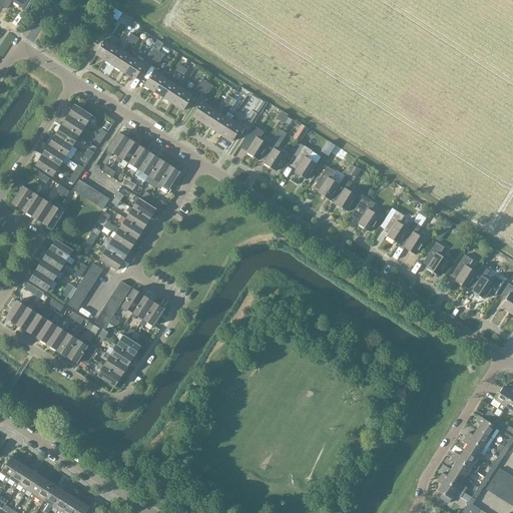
[(4,0),(1,6),(7,9),(11,2),(22,9),(28,0),(4,0)]
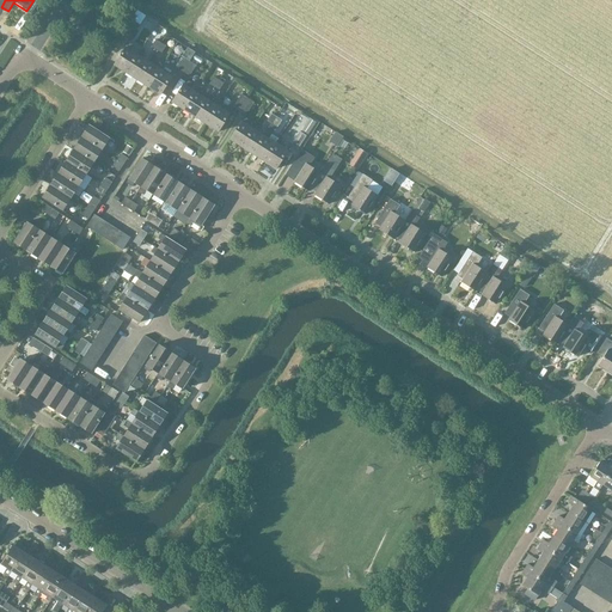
[(126,35),(132,38),(140,26),(133,22),(126,35)]
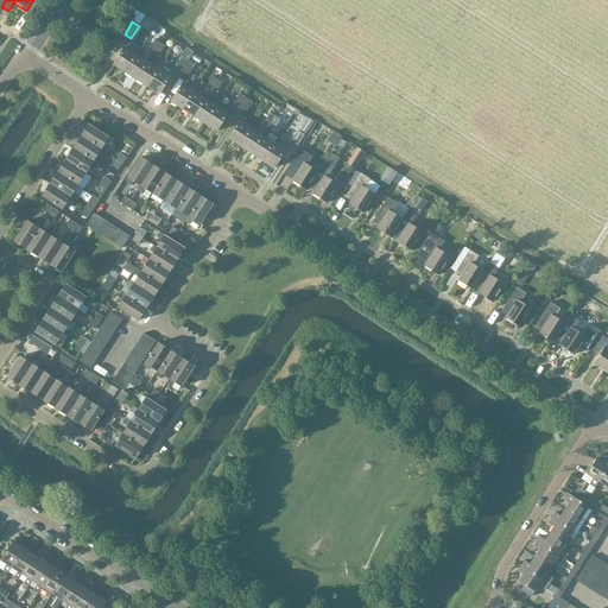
[(150,46),(154,50),(159,43),(154,39),(150,46)]
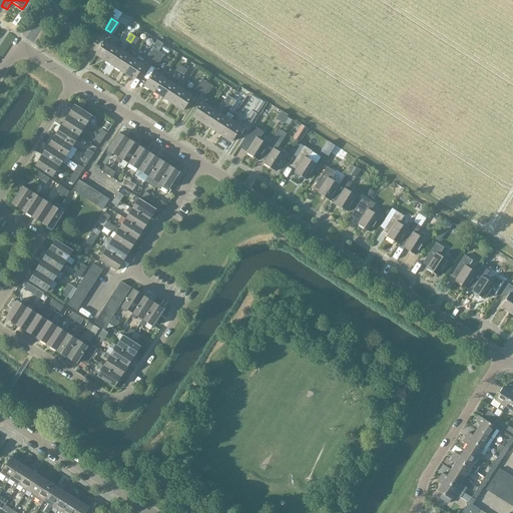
[(95,55),(104,61),(114,46),(108,42),(111,39),(107,36),(95,55)]
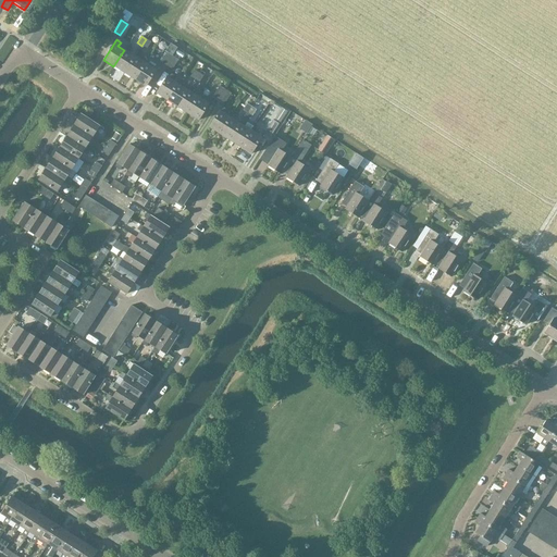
[(146,39),(141,46),(147,49),(151,42),(146,39)]
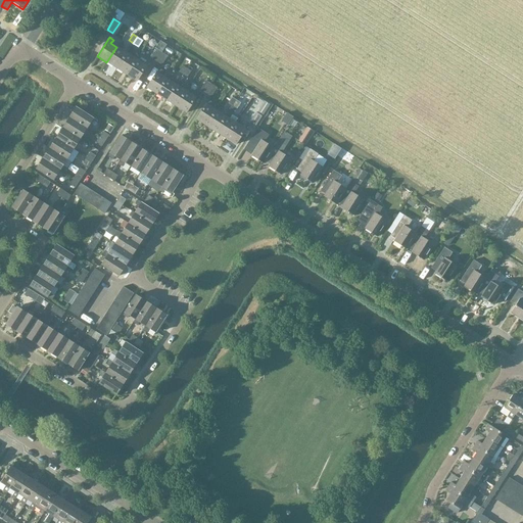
[(116,47),(106,62),(116,68),(126,53),(121,50),(123,46),(119,44),(116,47)]
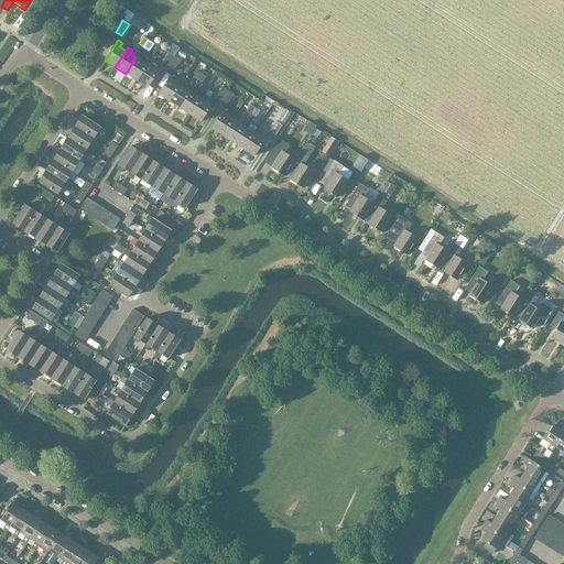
[(139,53),(136,57),(126,74),(136,82),(145,64),(140,61),(143,56),(139,53)]
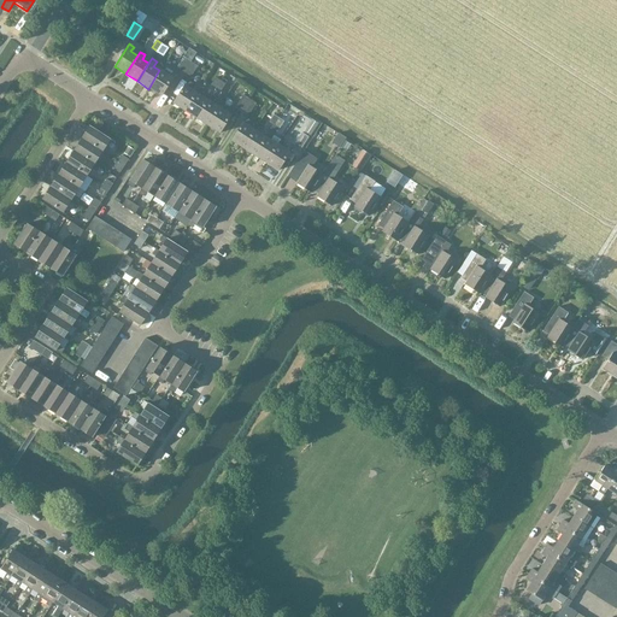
[(176,71),(183,75),(192,63),(184,58),(176,71)]
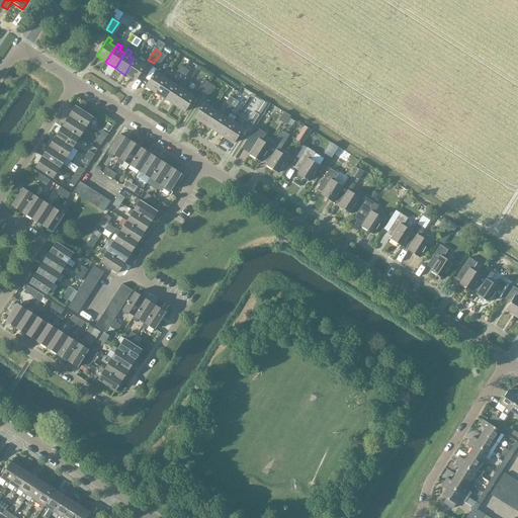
[(134,59),(124,75),(135,81),(145,66),(148,60),(138,53),(134,59)]
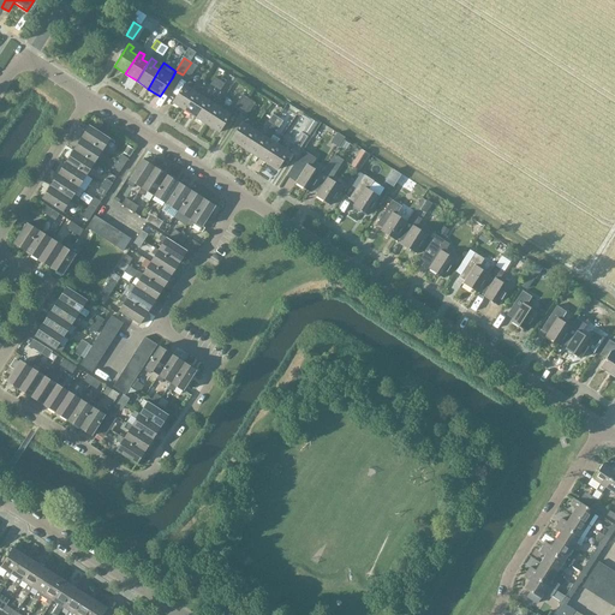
[(191,63),(183,75),(189,79),(197,66),(191,63)]
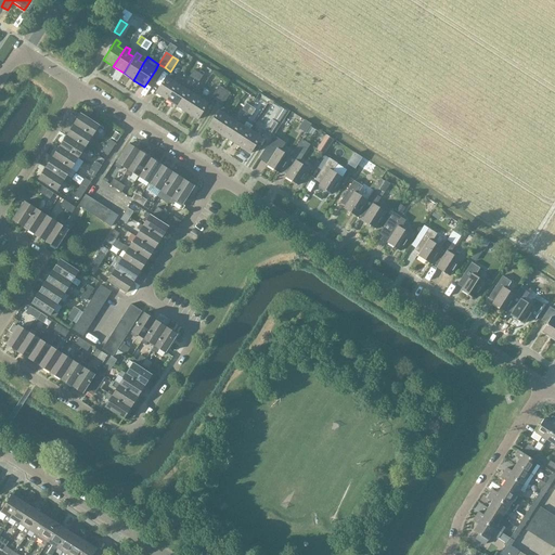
[(189,76),(194,79),(198,73),(193,69),(189,76)]
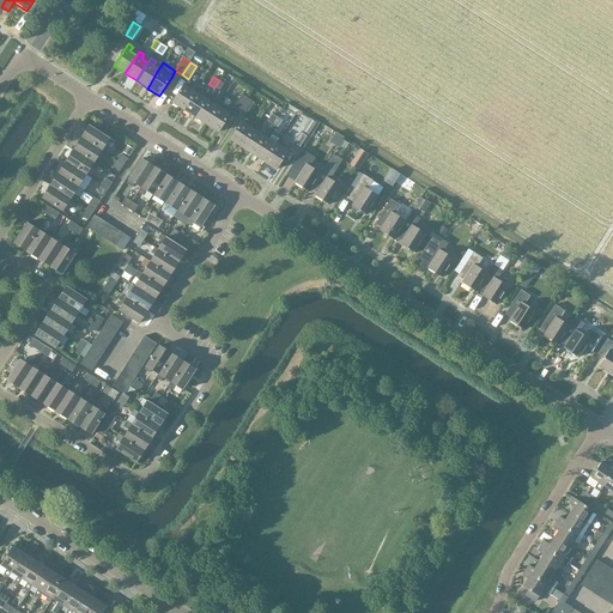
[(219,80),(214,87),(219,91),(224,83),(219,80)]
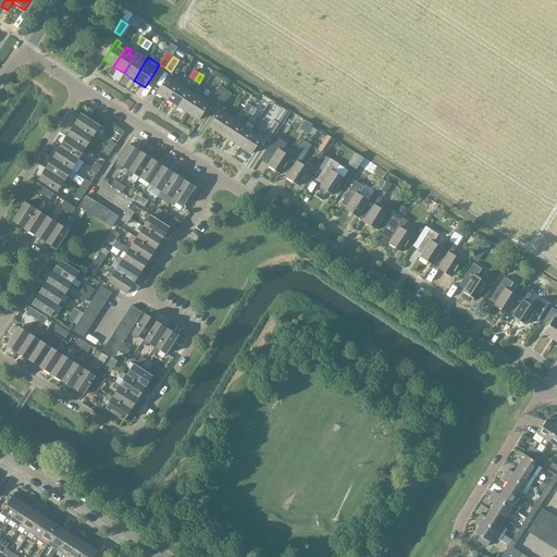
[(156,94),(166,100),(176,84),(171,81),(173,76),(169,74),(156,94)]
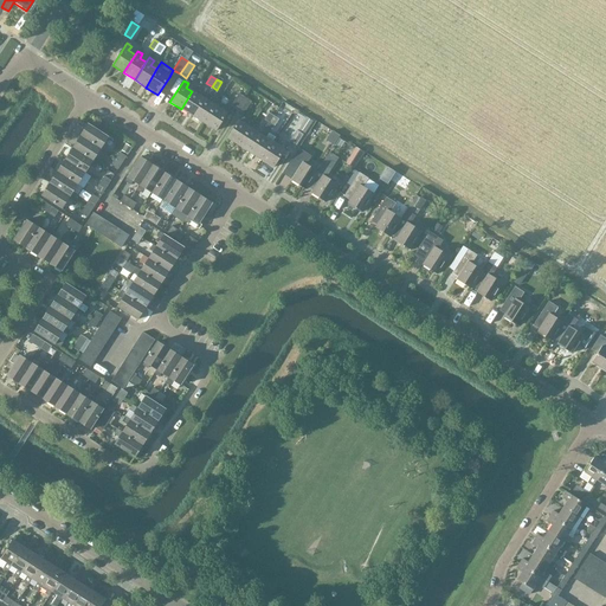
[(181,109),(192,117),(204,98),(197,95),(200,90),(195,86),(192,91),(181,109)]
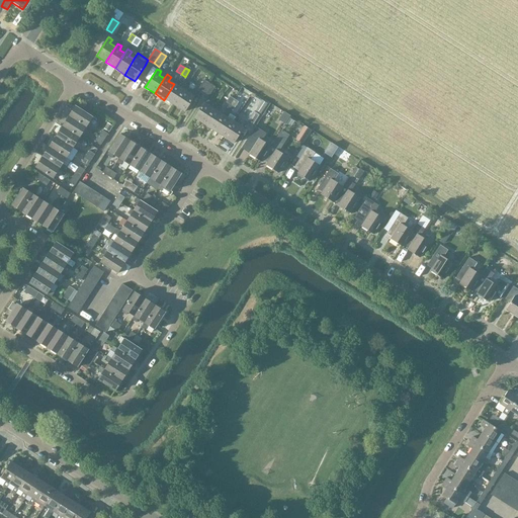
[(174,84),(164,100),(174,106),(183,90),(178,87),(180,83),(176,81),(174,84)]
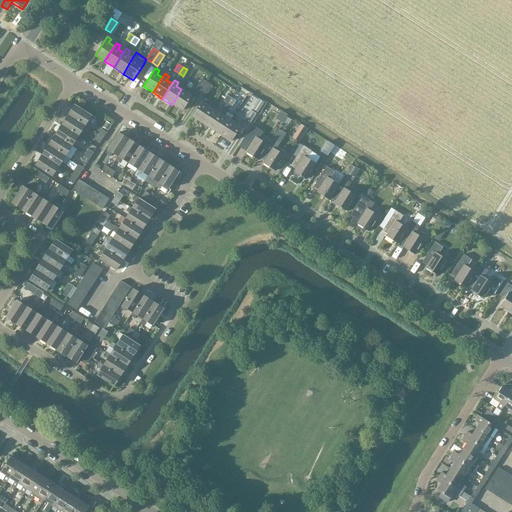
[(195,90),(200,94),(207,83),(201,80),(195,90)]
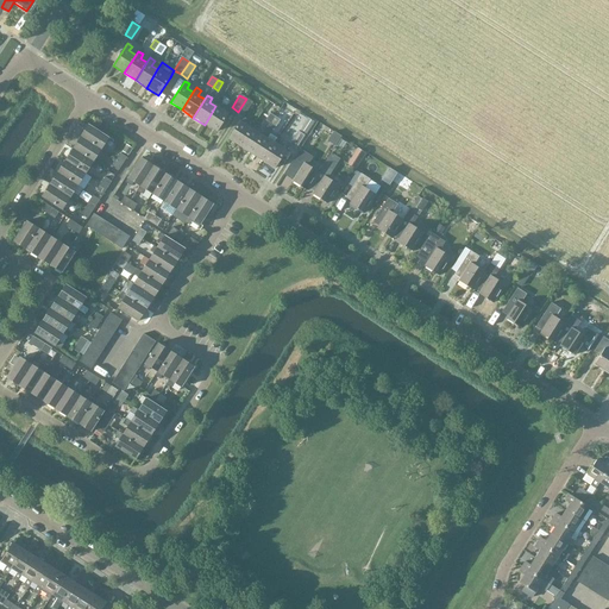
[(246,99),(238,112),(244,115),(252,102),(246,99)]
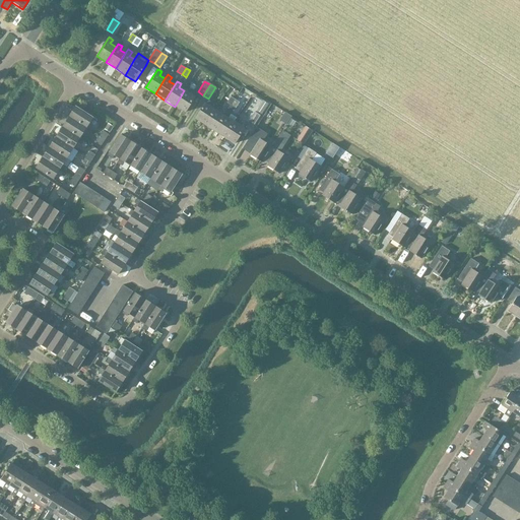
[(184,90),(175,107),(185,113),(194,98),(188,93),(191,89),(186,86),(184,90)]
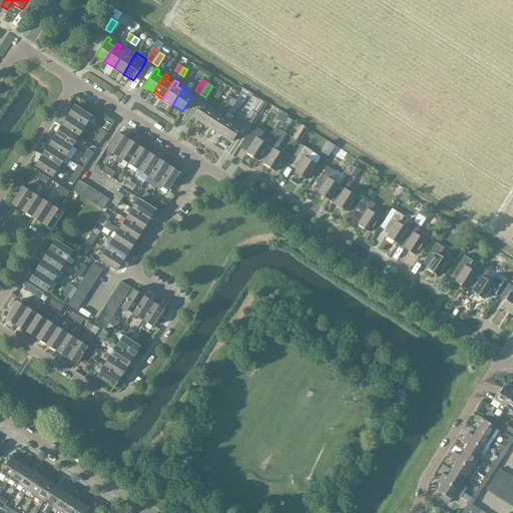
[(192,117),(201,123),(210,108),(205,104),(208,101),(204,98),(192,117)]
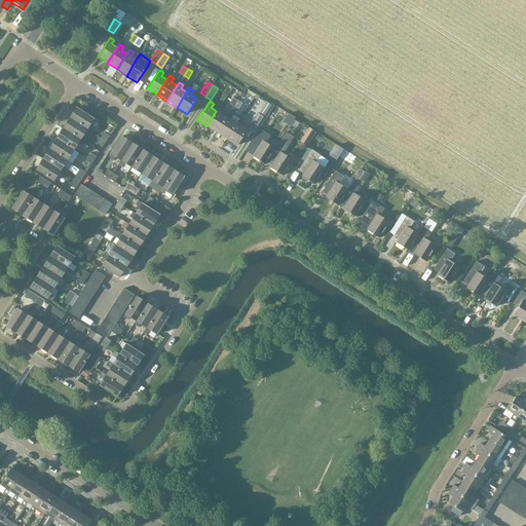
[(236,101),(233,107),(238,110),(241,104),(236,101)]
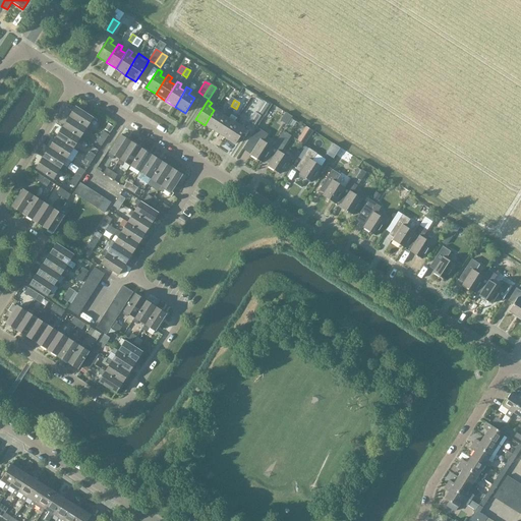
[(263,101),(256,111),(262,115),(269,105),(263,101)]
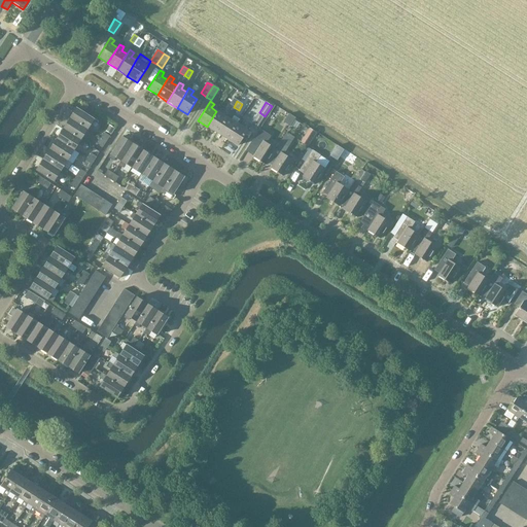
[(216,111),(207,127),(216,133),(226,117),(221,114),(223,110),(219,107),(216,111)]
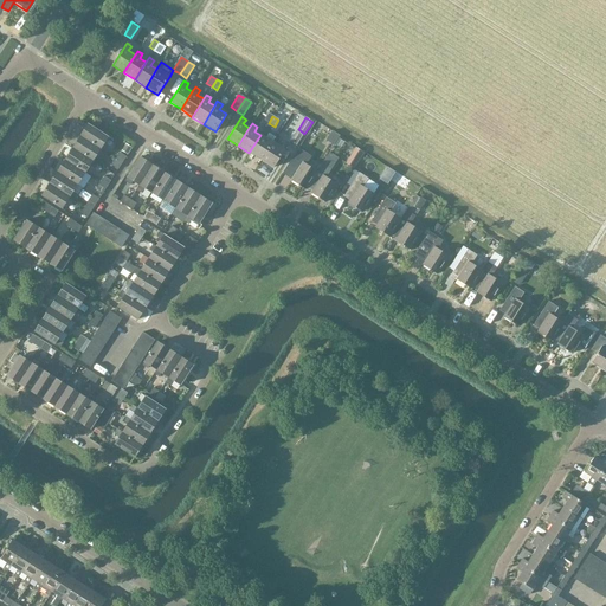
[(78,136),(98,149),(107,137),(86,124),(78,136)]
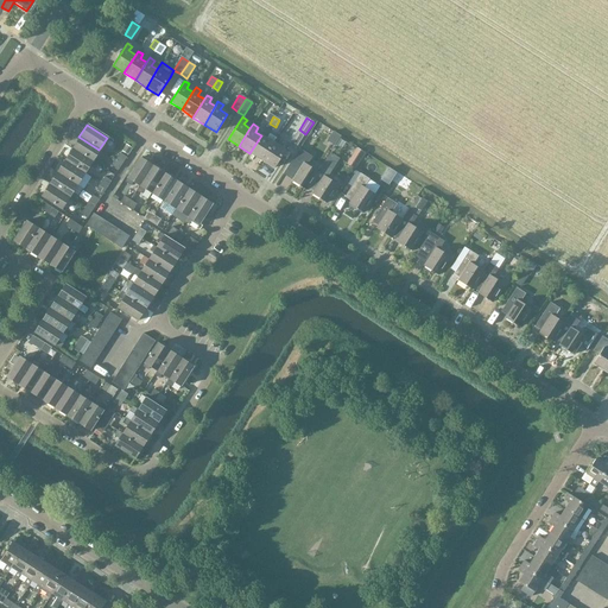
[(249,153),(261,162),(272,143),(266,139),(270,134),(264,131),(261,135),(249,153)]
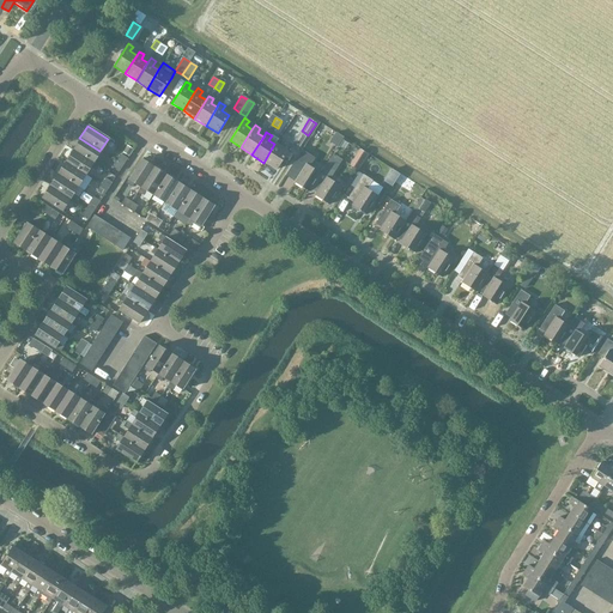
[(332,137),(328,140),(333,143),(337,146),(343,137),(334,132),(333,134),(332,137)]
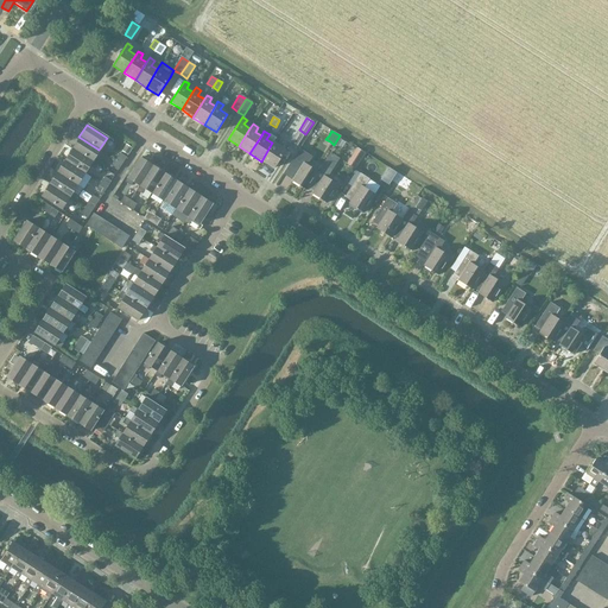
[(287,144),(295,149),(303,135),(296,132),(287,144)]
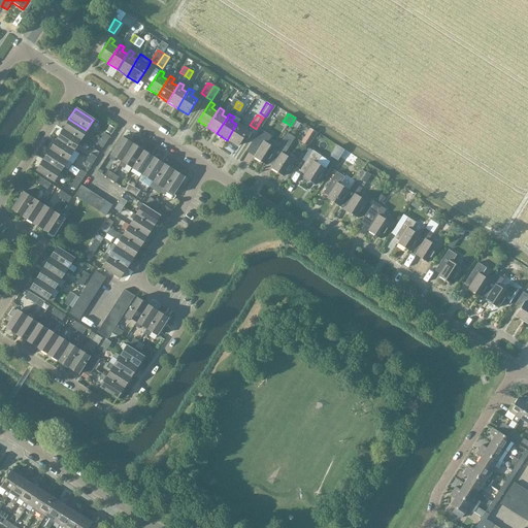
[(61,129),(79,140),(86,130),(68,119),(61,129)]
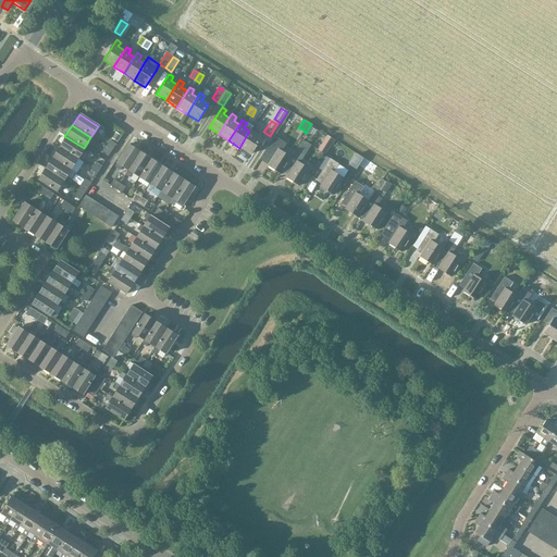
[(249,131),(239,148),(249,155),(260,137),(255,134),(257,130),(252,126),(249,131)]
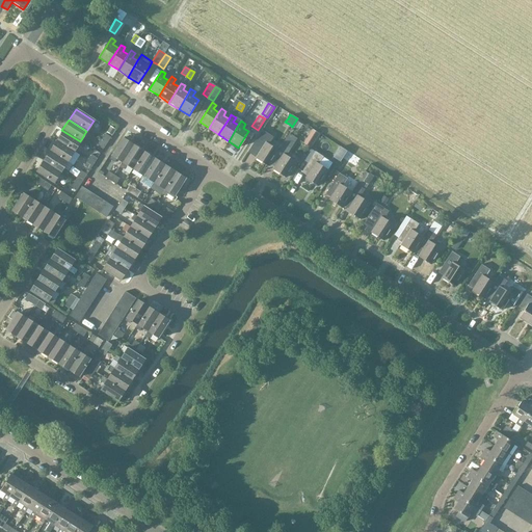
[(55,140),(73,153),(80,141),(61,130),(55,140)]
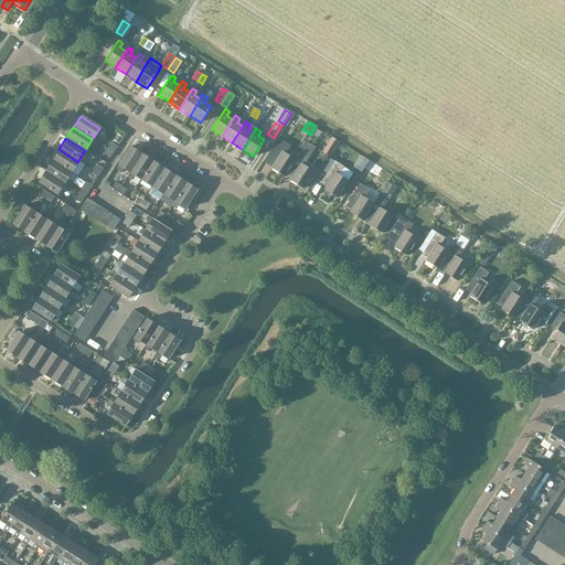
[(285,174),(294,160),(285,153),(289,146),(277,138),(262,162),(263,162),(264,161),(272,166),(270,168),(284,177),(285,174)]
